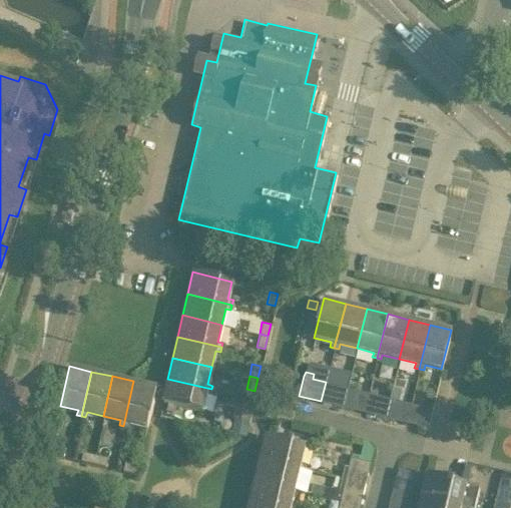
[(201,410),(205,393),(210,394),(211,389),(167,379),(161,401),(201,410)]
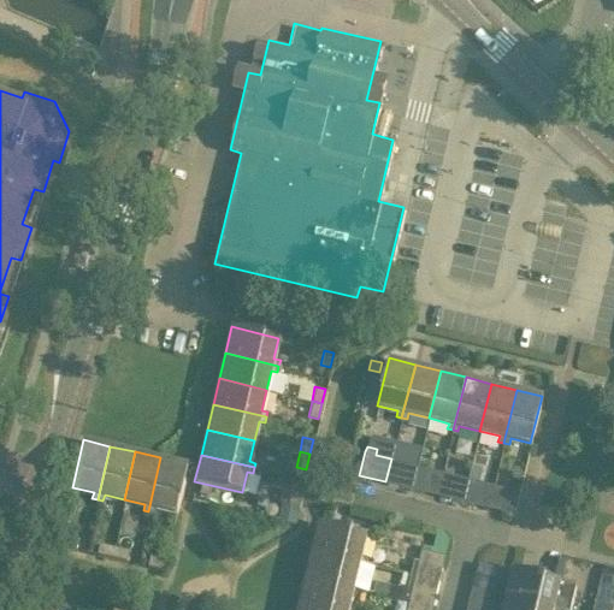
[(160,457),(148,511),(154,514),(155,507),(176,511),(187,465),(160,457)]
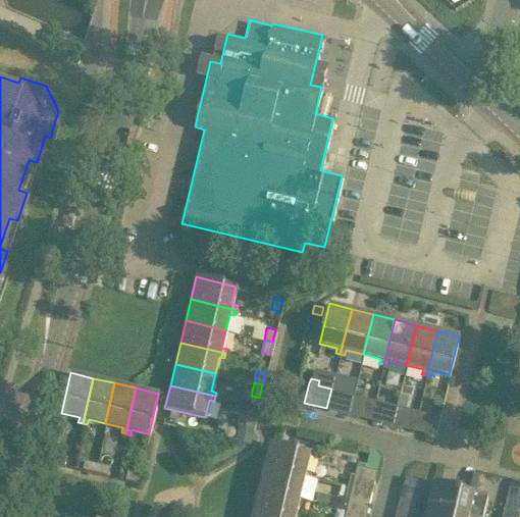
[(348,414),(353,394),(331,389),(326,408),(348,414)]
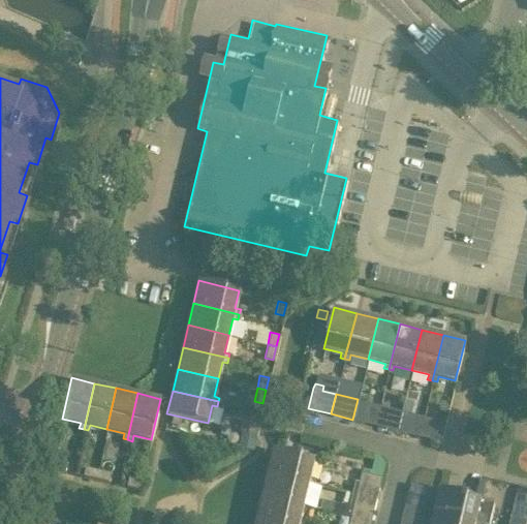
[(360,421),(365,401),(358,399),(352,420),(360,421)]
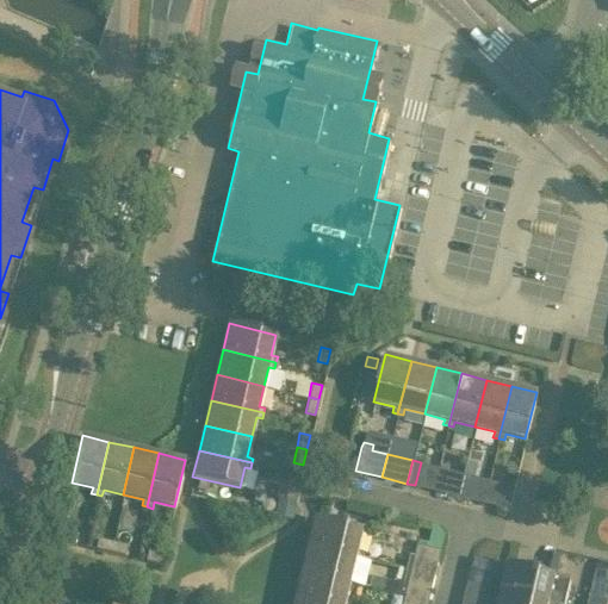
[(457,496),(463,472),(453,469),(447,493),(457,496)]
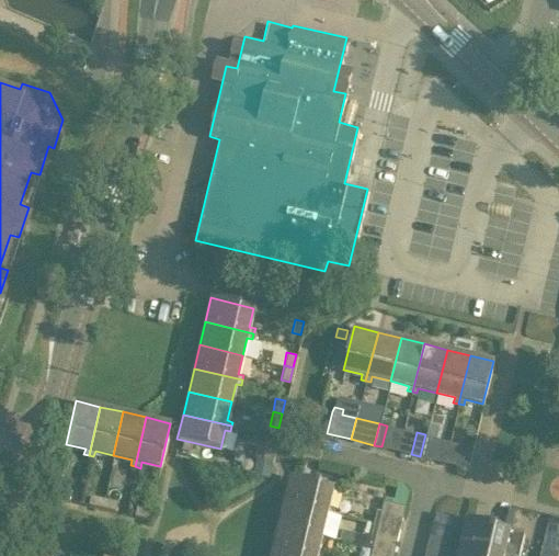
[(433,437),(425,434),(420,456),(429,458),(433,437)]
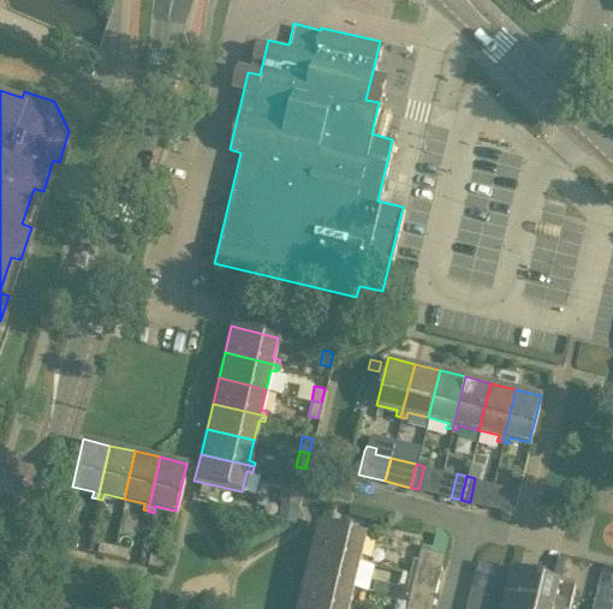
[(503,511),(512,513),(518,489),(509,487),(503,511)]
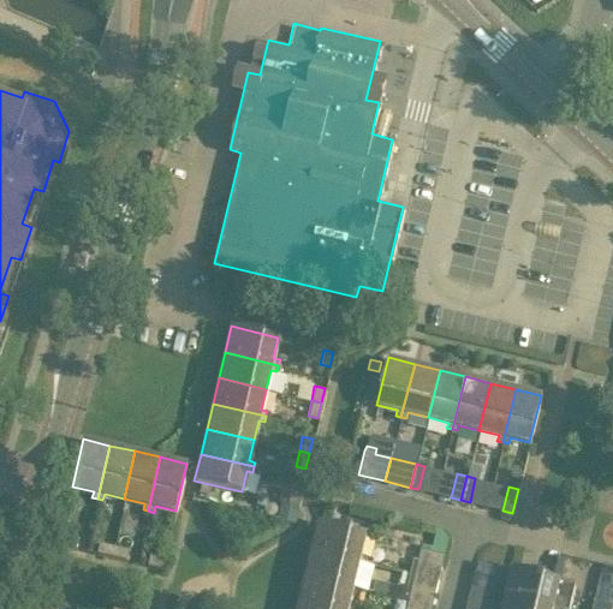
[(298,505),(301,490),(291,488),(287,503),(298,505)]
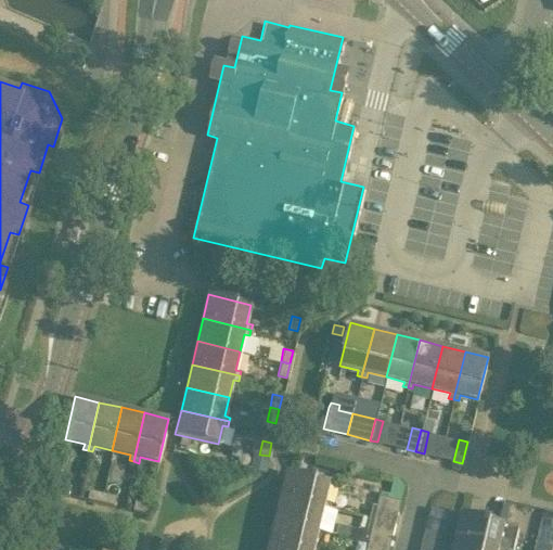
[(269,456),(259,455),(253,452),(249,468),(266,471),(268,458),(269,456)]
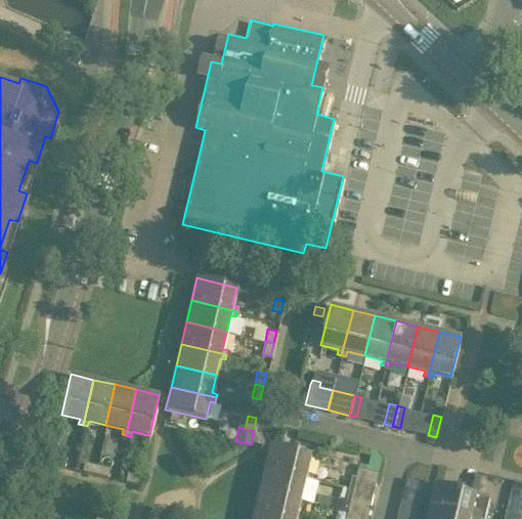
[(265,468),(310,478),(311,474),(306,473),(310,455),(270,445),(265,468)]
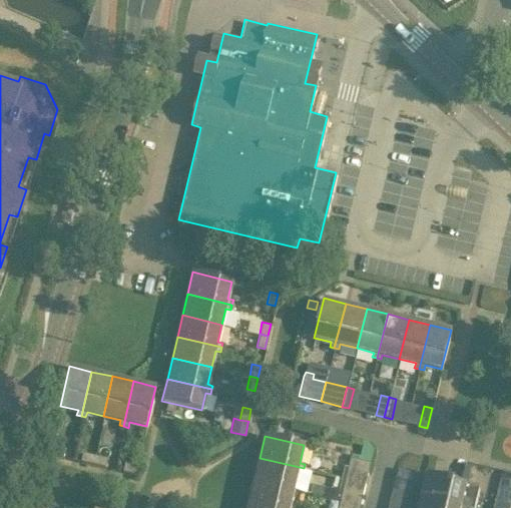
[(62,456),(64,447),(51,444),(49,453),(62,456)]
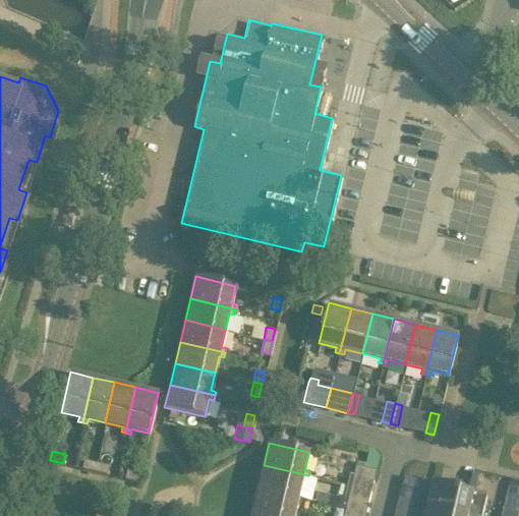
[(94,470),(96,461),(83,459),(81,468),(94,470)]
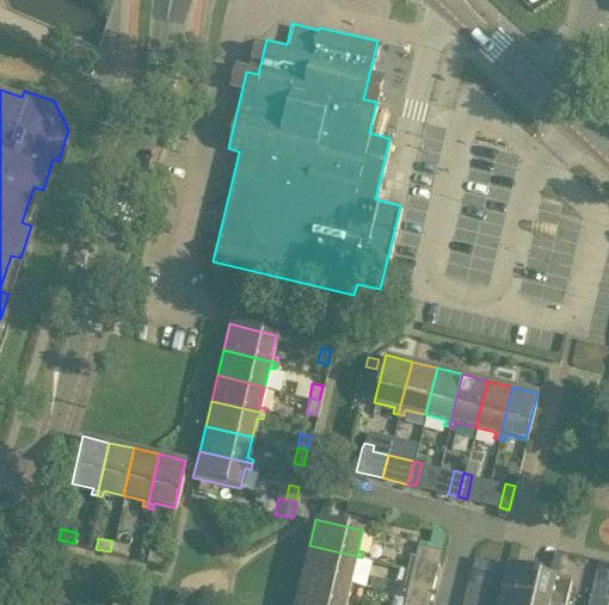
[(112,541),(110,551),(124,555),(127,544),(112,541)]
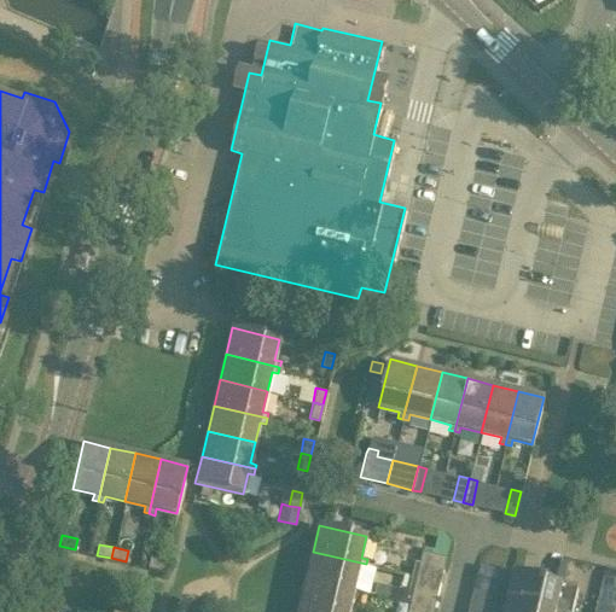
[(404,573),(439,582),(446,557),(422,551),(419,561),(412,559),(410,573),(404,572),(404,573)]
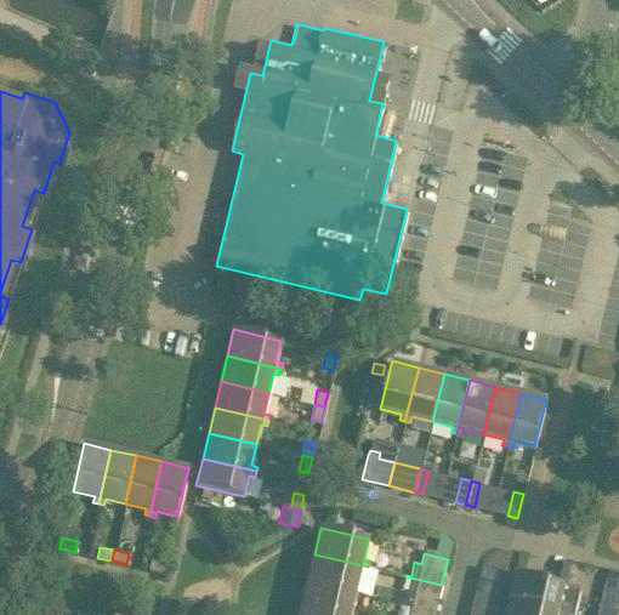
[(368,567),(314,554),(308,580),(356,591),(376,596),(378,586),(372,585),(375,570),(368,568),(368,567)]
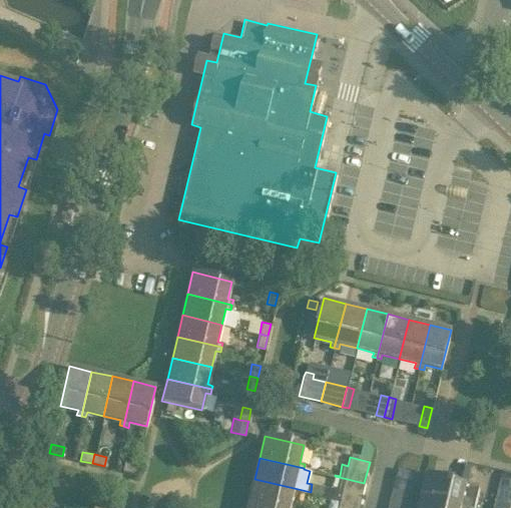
[(134,473),(136,464),(124,461),(122,471),(134,473)]
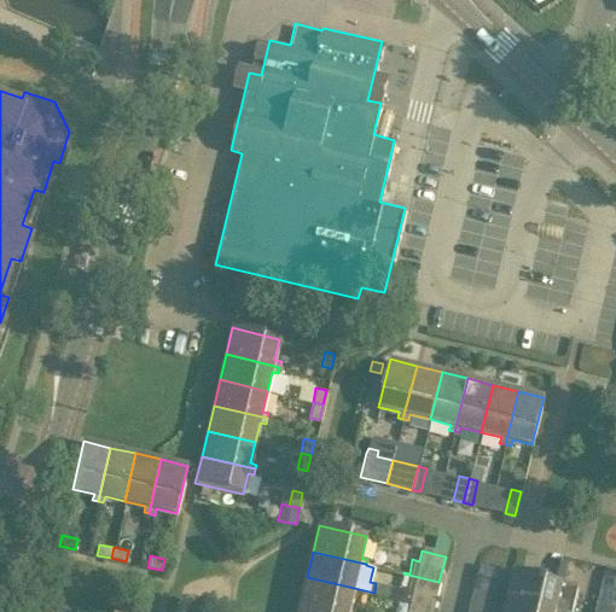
[(478,564),(476,573),(500,578),(503,569),(478,564)]
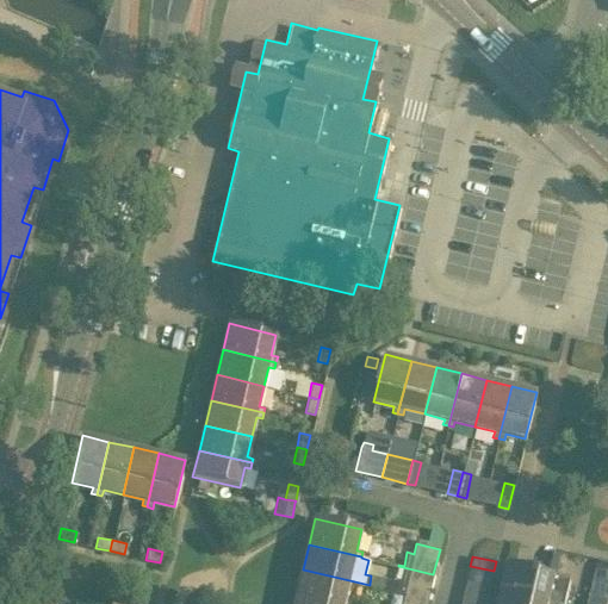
[(500,589),(553,602),(554,597),(547,595),(552,574),(506,564),(500,589)]
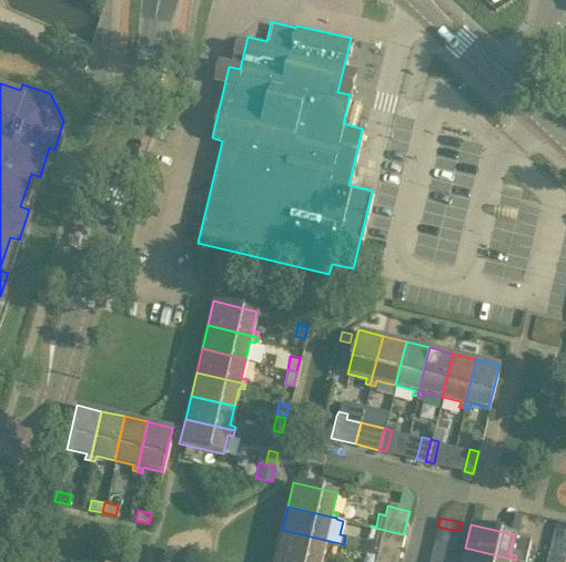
[(375,552),(397,558),(403,534),(371,527),(367,539),(357,537),(355,548),(376,551),(375,552)]
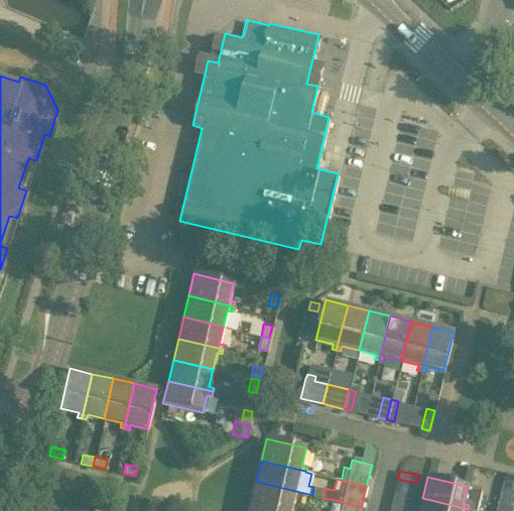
[(251,503),(285,510),(295,510),(296,509),(291,507),(295,491),(256,482),(251,503)]
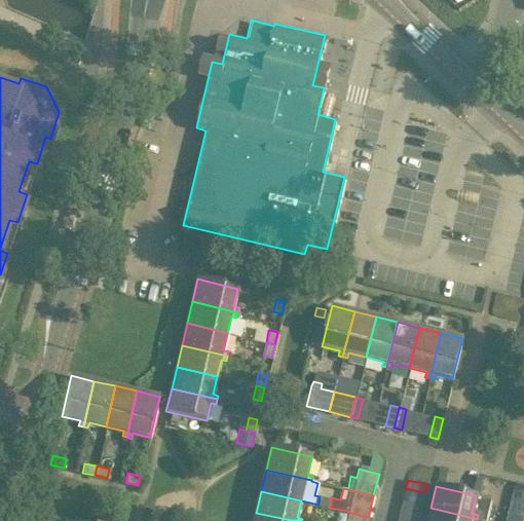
[(427,520),(476,520),(477,519),(431,508),(427,520)]
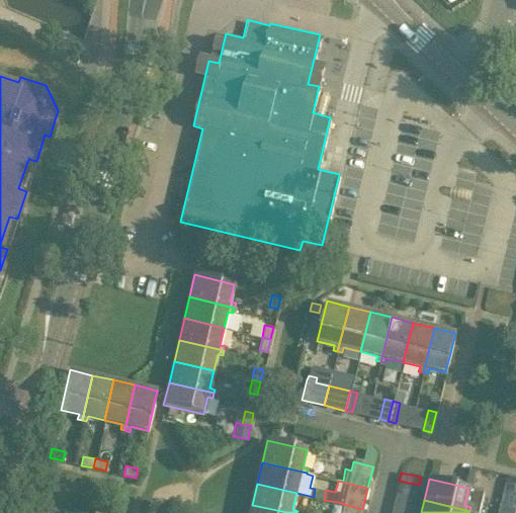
[(340,512),(345,512),(361,512),(362,509),(342,504),(340,512)]
